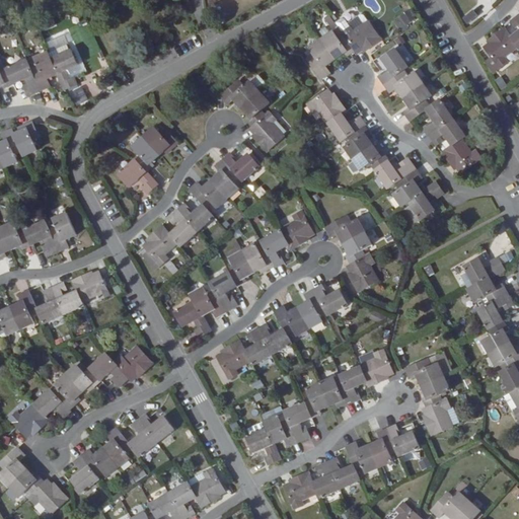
[(360,0),(373,17),(383,9),(376,0),(360,0)]
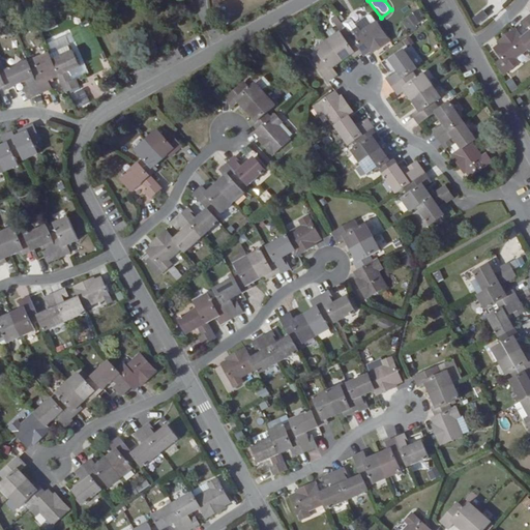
[(471,18),(476,25),(488,17),(482,9),(471,18)]
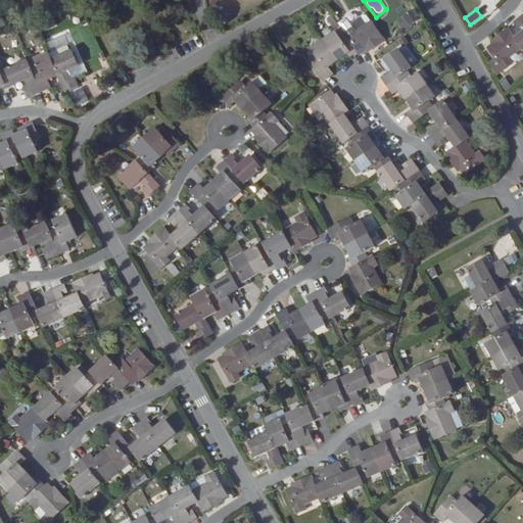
[(410,10),(395,22),(405,32),(419,19),(410,10)]
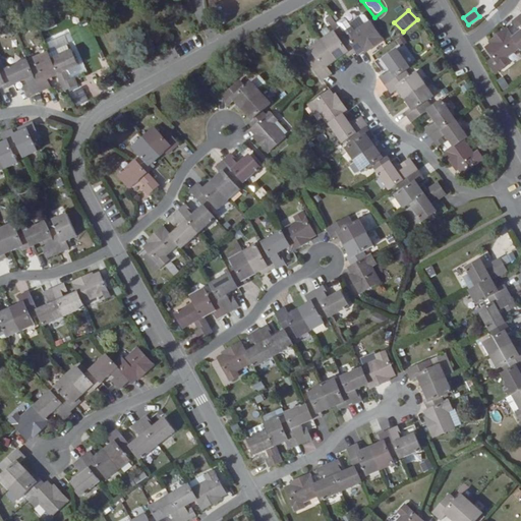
[(520,47),(520,13),(515,18),(519,24),(520,22),(520,27),(512,36),(506,27),(493,38),(495,40),(486,46),(504,67),(511,61),(508,57),(520,47)]
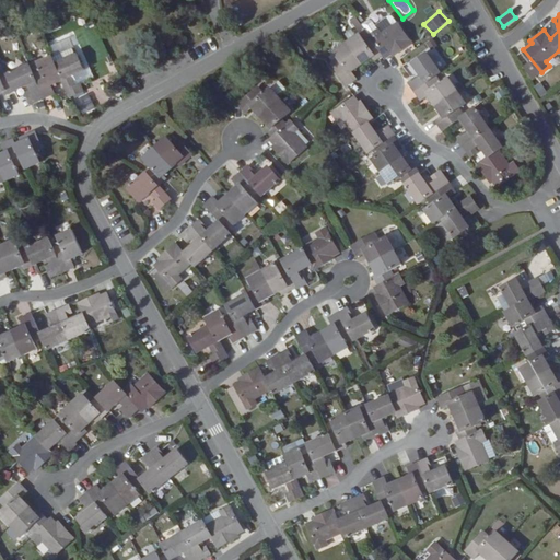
[(358,79),(353,72),(372,58),(375,62),(385,56),(386,58),(396,53),(397,54),(412,43),(398,22),(383,32),(380,27),(370,34),(374,41),(368,44),(361,34),(334,53),(339,59),(333,63),(348,85),(358,79)]
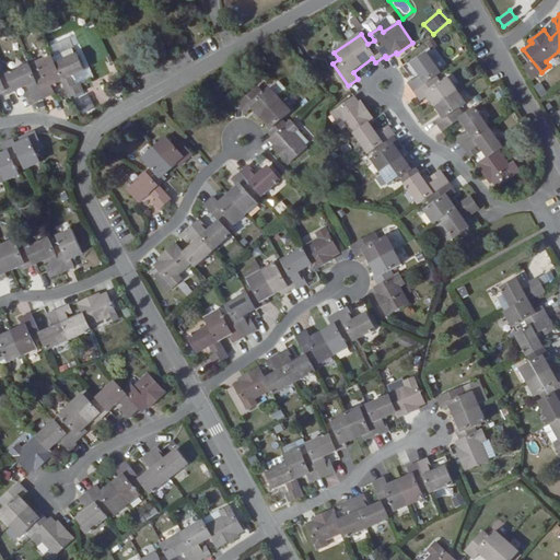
[(1,78),(0,74),(0,94),(4,93),(6,96),(28,86),(32,94),(30,96),(33,104),(56,93),(53,86),(63,81),(71,97),(84,92),(80,83),(77,84),(73,77),(85,71),(78,54),(56,62),(53,55),(38,61),(43,69),(34,73),(31,65),(1,78)]
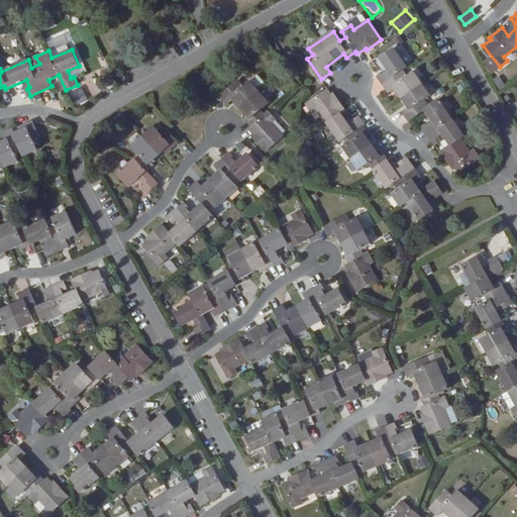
[(442,107),(438,101),(428,108),(424,102),(430,98),(412,72),(406,76),(402,70),(406,68),(394,49),(380,60),(388,71),(384,74),(383,73),(377,76),(389,93),(395,90),(408,109),(402,113),(408,122),(424,111),(432,122),(428,125),(426,123),(421,127),(432,142),(433,141),(434,142),(438,139),(437,137),(440,135),(448,147),(440,152),(449,167),(451,166),(457,174),(481,158),(475,149),(470,152),(460,138),(463,136),(442,107)]
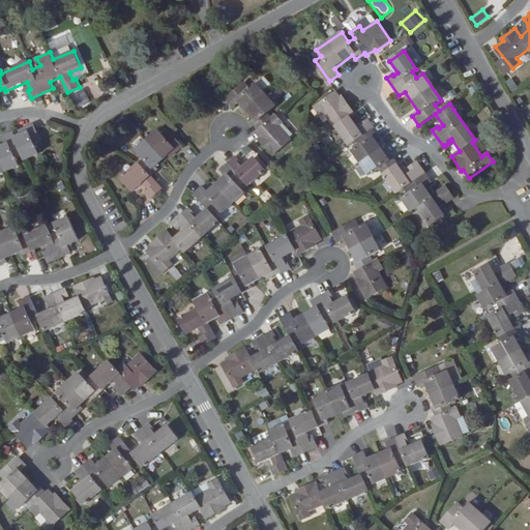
[(511,78),(505,82),(510,92),(518,88),(511,78)]
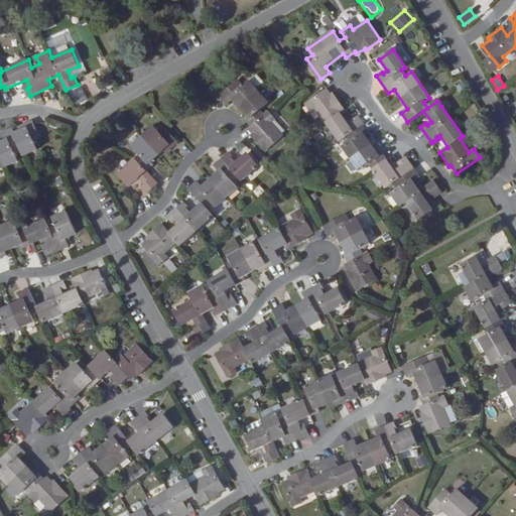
[(269,103),(250,81),(245,86),(239,80),(221,97),(228,105),(234,100),(249,116),(246,119),(253,126),(250,129),(255,136),(254,137),(267,151),(284,136),(272,122),(276,118),(270,111),(266,115),(262,110),(269,103)]
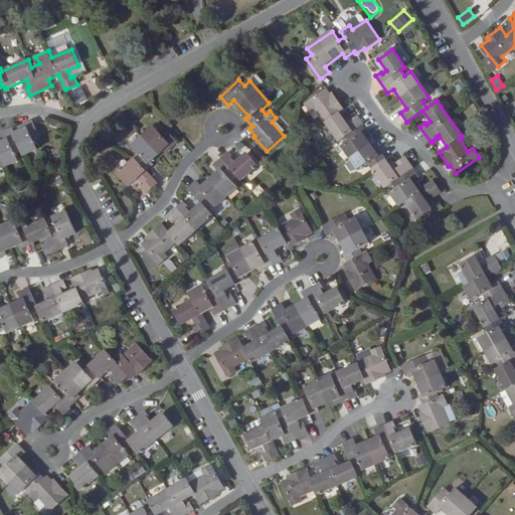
[(359,172),(367,166),(384,189),(391,184),(395,190),(389,194),(398,206),(404,202),(417,220),(432,210),(423,200),(431,195),(433,198),(440,193),(432,182),(418,192),(411,183),(418,178),(404,159),(398,164),(400,167),(393,171),(385,160),(380,152),(376,155),(364,137),(367,134),(356,118),(350,122),(351,123),(348,126),(339,114),(343,111),(333,96),(330,98),(325,90),(303,105),(310,114),(314,111),(324,125),(325,124),(338,143),(346,136),(350,142),(342,148),(359,172)]
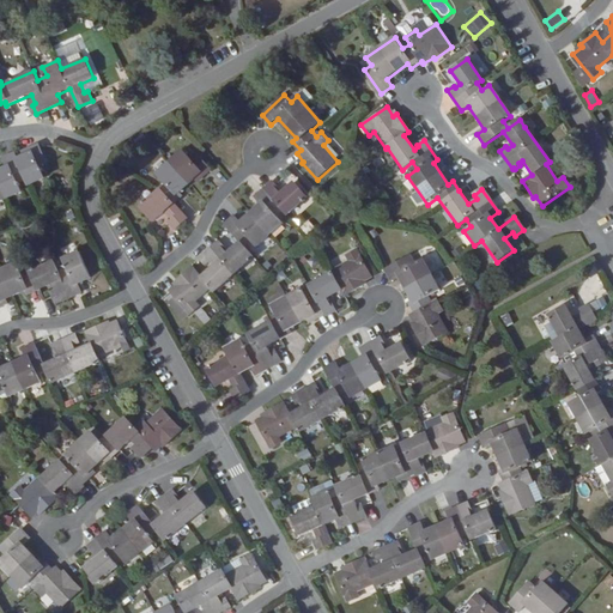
[(527,115),(520,120),(525,127),(530,121),(527,115)]
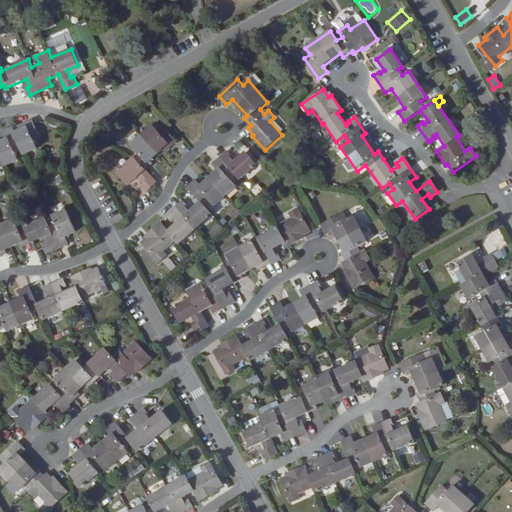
[(0,168),(19,160),(15,153),(23,150),(25,155),(38,149),(33,139),(40,135),(33,119),(23,124),(25,127),(14,131),(13,128),(3,132),(7,140),(0,142),(0,168)]
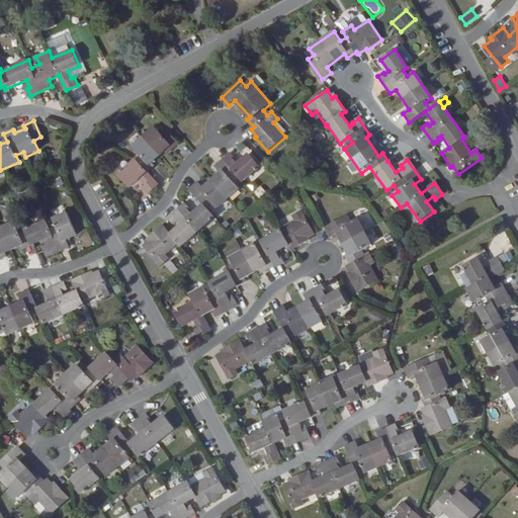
[(142,155),(137,159),(148,172),(156,165),(153,162),(169,148),(171,151),(179,143),(168,131),(163,135),(156,127),(135,147),(142,155)]
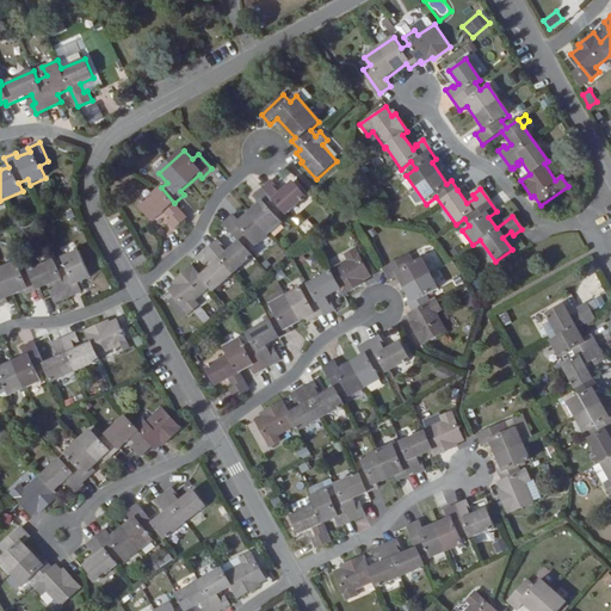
[(210,285),(215,291),(254,255),(244,245),(251,238),(258,246),(283,223),(276,215),(283,209),(288,214),(308,196),(294,180),(281,192),(277,189),(279,187),(272,180),(255,197),(261,203),(241,222),(235,216),(226,224),(241,240),(228,252),(224,248),(226,246),(220,240),(202,255),(208,263),(210,260),(214,265),(202,277),(192,265),(177,279),(178,282),(170,290),(190,313),(199,304),(195,300),(210,285)]
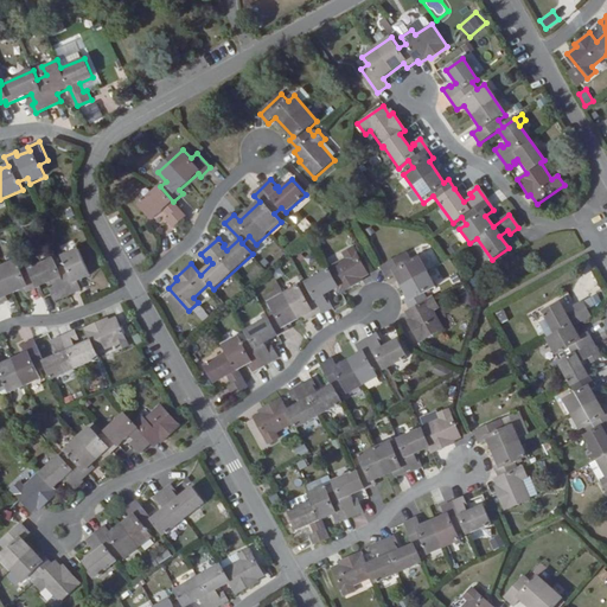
[(173,202),(160,186),(139,204),(153,221),(164,210),(171,217),(168,221),(176,228),(187,217),(173,202)]
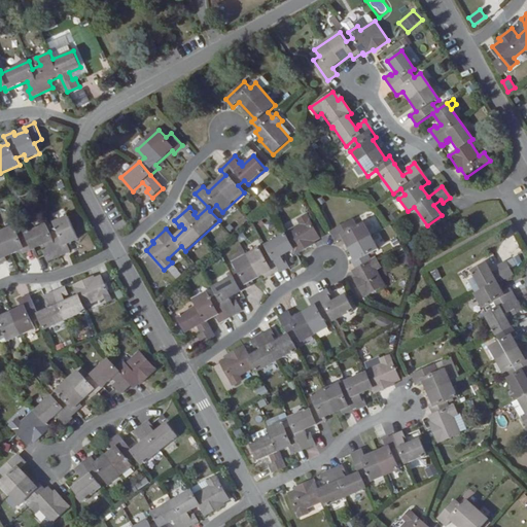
[(260,248),(235,264),(240,272),(214,287),(218,295),(212,300),(208,292),(195,300),(199,306),(179,317),(187,332),(199,326),(203,334),(200,336),(204,344),(215,337),(207,322),(218,316),(222,323),(243,311),(239,305),(236,306),(232,299),(252,286),(251,283),(270,273),(272,276),(280,271),(282,273),(290,268),(286,261),(284,261),(282,258),(294,251),(296,254),(313,245),(312,243),(321,238),(308,214),(297,219),(301,224),(285,234),(286,235),(267,246),(272,254),(266,257),(260,248)]
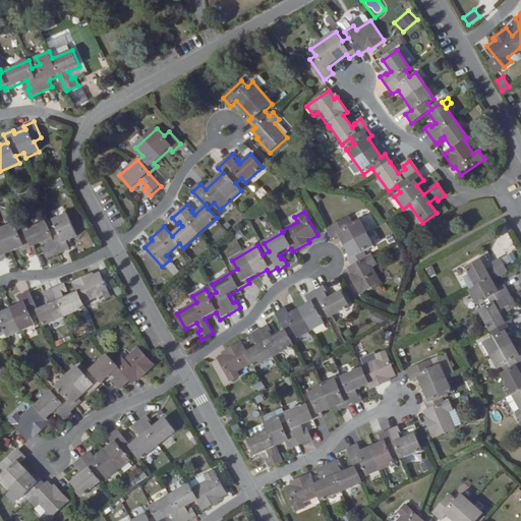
[(0,262),(3,261),(2,256),(21,248),(23,251),(45,242),(48,249),(45,251),(48,258),(71,249),(68,241),(78,237),(68,214),(55,220),(58,227),(50,230),(47,222),(19,234),(15,224),(0,230),(0,262)]
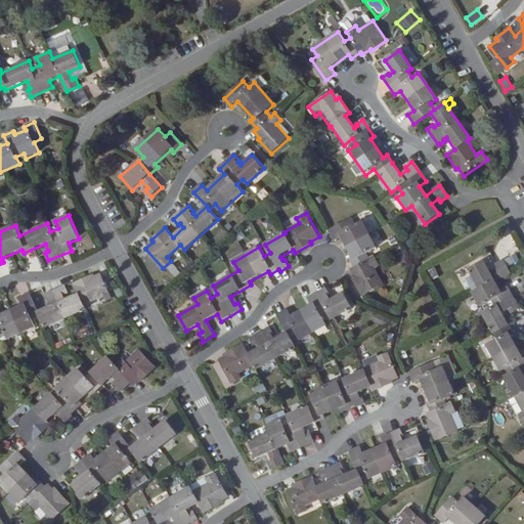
[(335,241),(342,236),(353,257),(350,258),(354,268),(351,269),(356,277),(354,278),(363,296),(384,284),(376,268),(381,265),(376,256),(369,260),(366,253),(377,248),(362,220),(355,224),(351,217),(330,229),(335,241)]
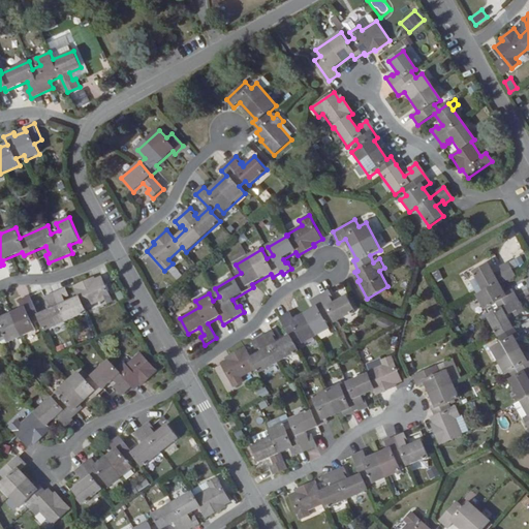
[(487,316),(501,343),(493,348),(507,374),(516,370),(519,375),(510,380),(521,400),(520,401),(528,417),(524,419),(528,429),(528,428),(528,358),(527,360),(517,340),(520,338),(507,315),(515,311),(516,313),(523,310),(511,289),(505,292),(499,283),(512,275),(506,262),(499,267),(501,271),(494,274),(488,262),(472,272),(483,291),(476,296),(484,308),(491,305),(495,312),(487,316)]
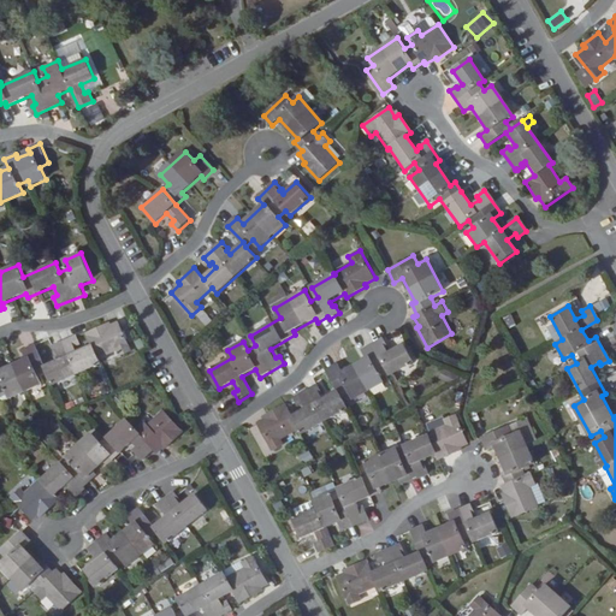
[(200,309),(194,315),(202,325),(209,319),(200,309)]
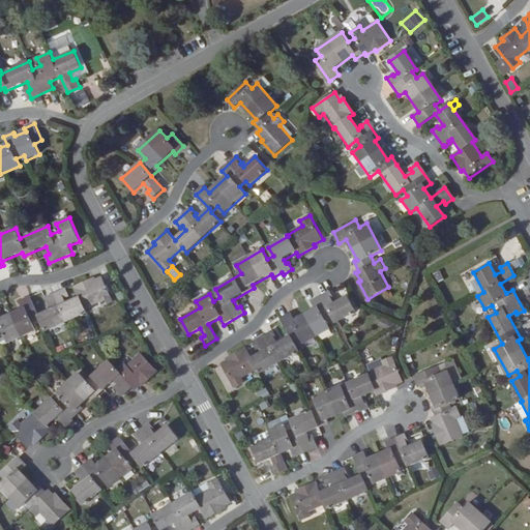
[(92,278),(75,287),(80,297),(85,308),(101,301),(105,306),(114,302),(102,276),(93,282),(92,278)]
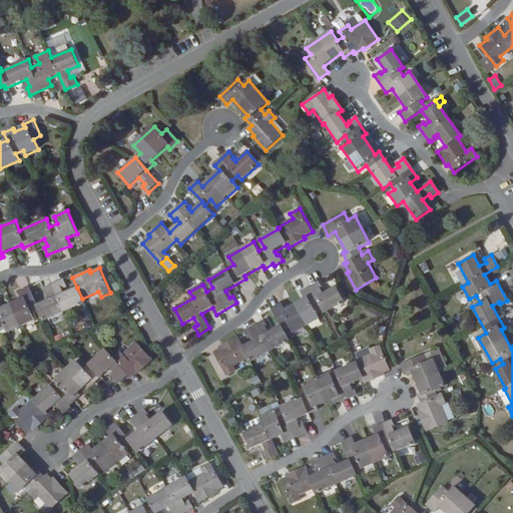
[(45,321),(84,303),(82,299),(77,288),(65,294),(63,290),(64,289),(61,282),(44,290),(47,297),(48,296),(50,301),(38,307),(40,310),(45,321)]
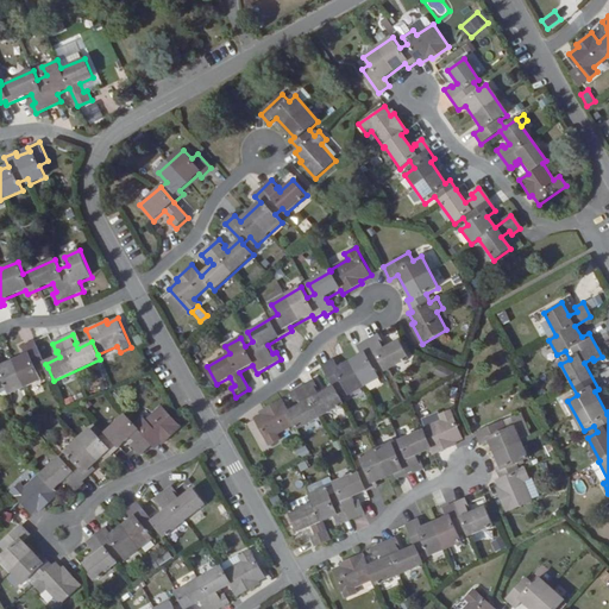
[(296,424),(300,429),(345,405),(338,391),(346,387),(351,395),(380,378),(375,370),(383,365),(385,371),(409,357),(401,341),(387,349),(383,343),(384,343),(380,334),(359,346),(363,353),(339,368),(334,359),(324,366),(336,388),(320,396),(318,390),(319,389),(314,381),(294,393),(299,400),(301,399),(305,406),(290,413),(283,400),(264,410),(265,413),(255,419),(270,446),(281,439),(277,434),(296,424)]
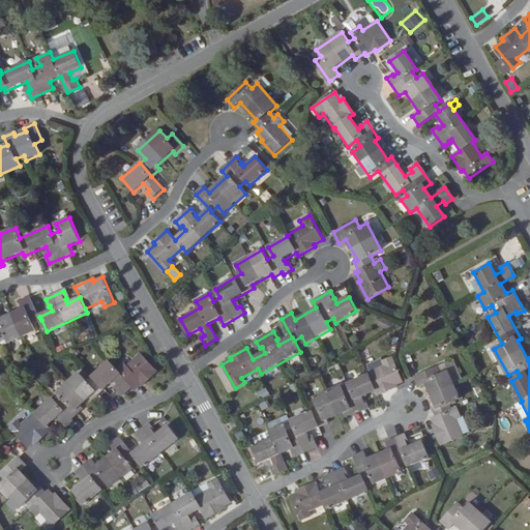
[(39,317),(31,298),(21,302),(24,310),(2,319),(0,315),(0,344),(1,344),(0,342),(0,337),(6,335),(10,343),(36,330),(33,323),(41,320),(39,317)]
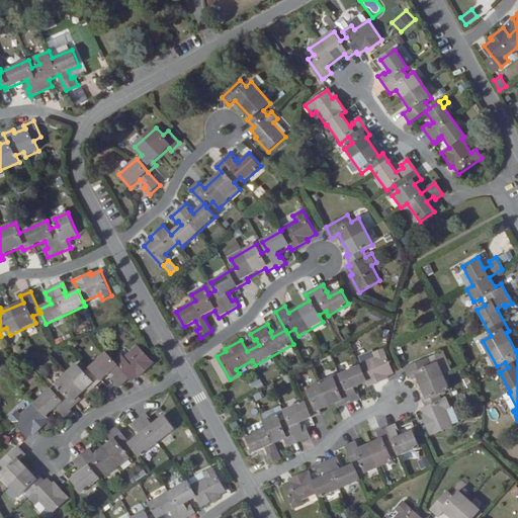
[(121,355),(114,361),(130,377),(133,380),(139,374),(141,376),(155,363),(138,346),(124,358),(121,355)]
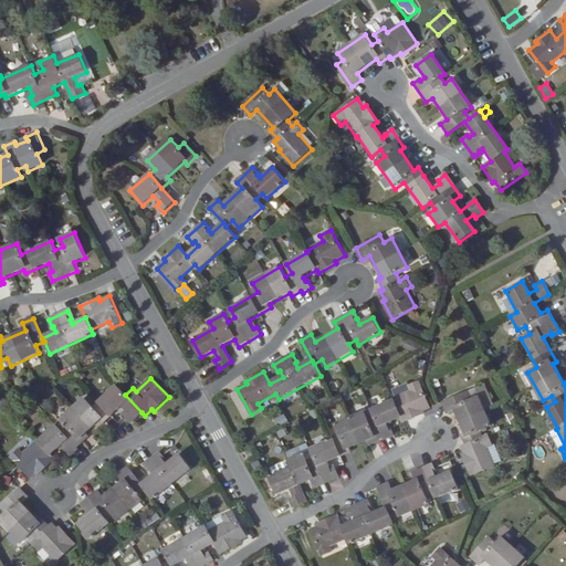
[(365,413),(336,426),(341,437),(312,449),(315,458),(307,461),(304,453),(290,460),(293,468),(270,478),(276,494),(291,490),(294,498),(291,500),(294,507),(307,502),(301,485),(312,480),(315,488),(339,478),(336,470),(334,471),(329,462),(352,453),(350,449),(373,439),(374,443),(384,439),(385,440),(395,435),(391,427),(389,428),(387,423),(401,417),(404,423),(421,416),(420,413),(430,409),(419,381),(408,386),(410,391),(394,398),(394,399),(371,409),(377,421),(369,425),(365,413)]
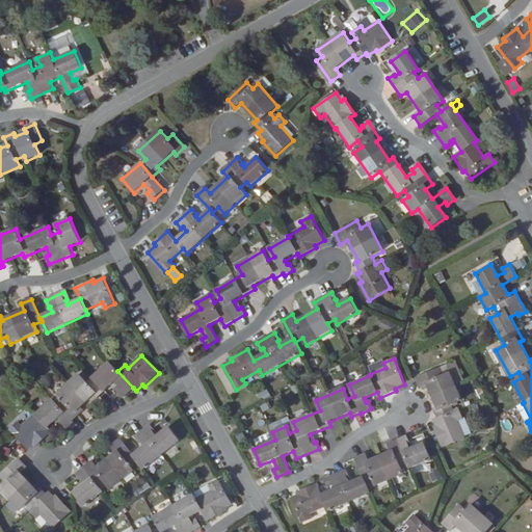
[(117,371),(109,363),(92,378),(105,391),(114,382),(120,389),(117,391),(124,397),(133,388),(117,371)]
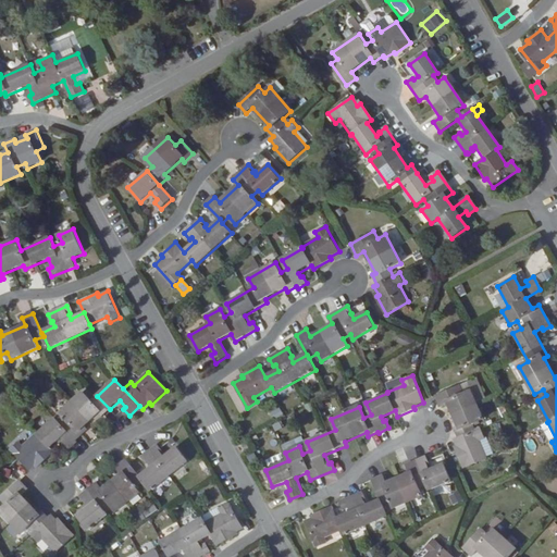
[(442,407),(448,404),(458,425),(454,426),(458,438),(455,440),(459,449),(456,452),(462,469),(486,459),(480,441),(485,438),(481,428),(475,431),(473,424),(484,419),(471,391),(465,393),(461,385),(436,395),(442,407)]
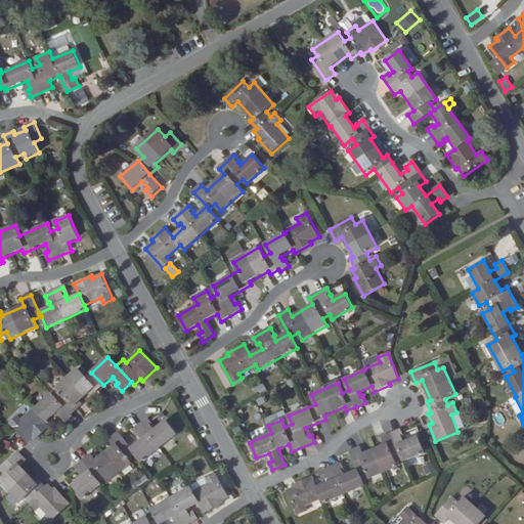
[(78,369),(68,379),(85,397),(92,389),(95,392),(103,385),(91,373),(86,378),(78,369)]
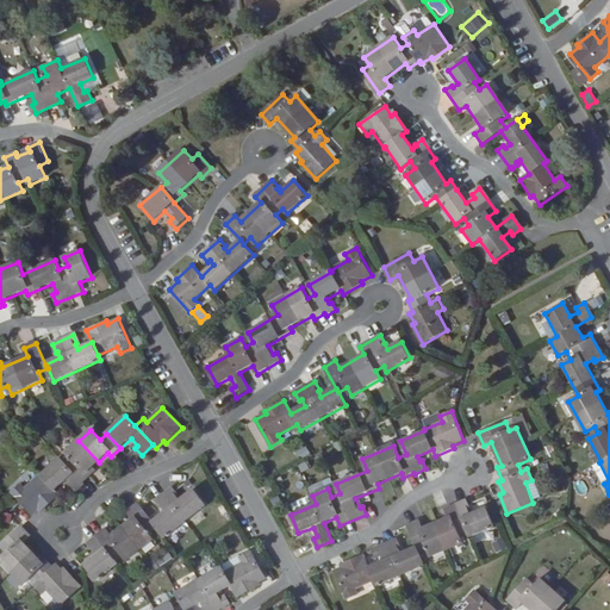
[(99,462),(79,441),(66,454),(75,464),(70,468),(83,483),(92,474),(89,472),(99,462)]
